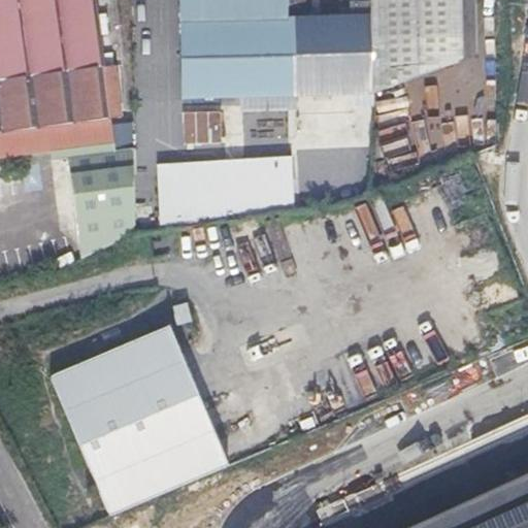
[(0,0),(0,130),(67,122),(70,142),(72,155),(88,153),(97,260),(137,244),(134,144),(112,147),(108,116),(121,114),(113,63),(104,64),(99,28),(94,0),(0,0)]
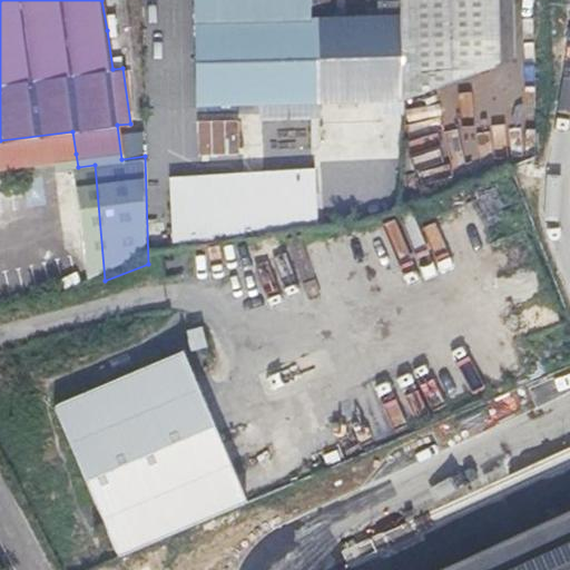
[(307,20),(306,0),(194,0),(197,105),(236,104),(307,101),(379,100),(379,115),(403,115),(402,99),(400,17),(380,17),(321,19),(307,20)]
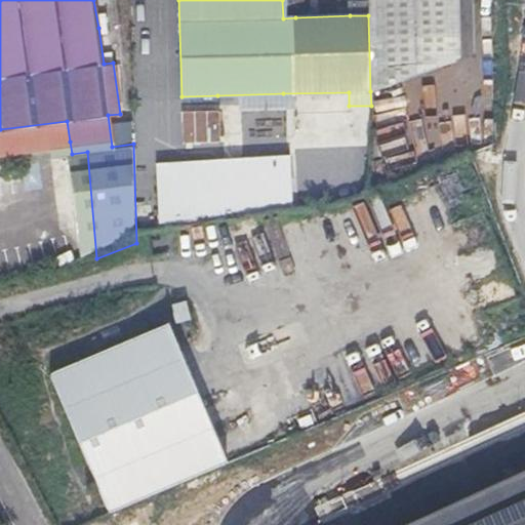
[(294,0),(282,0),(283,18),(295,17),(294,0)]
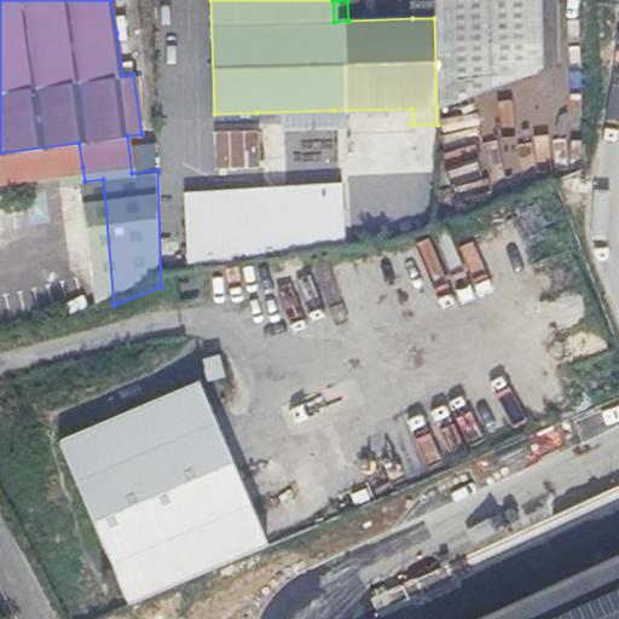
[(433,0),(434,1),(434,18),(437,108),(539,69),(537,0),(433,0)]
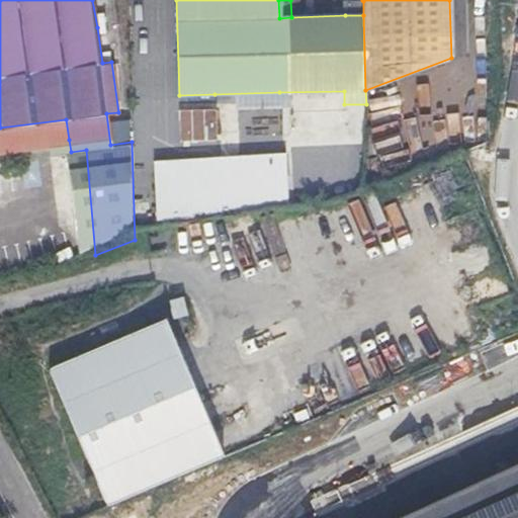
[(344,2),(345,15),(363,15),(363,1),(344,2)]
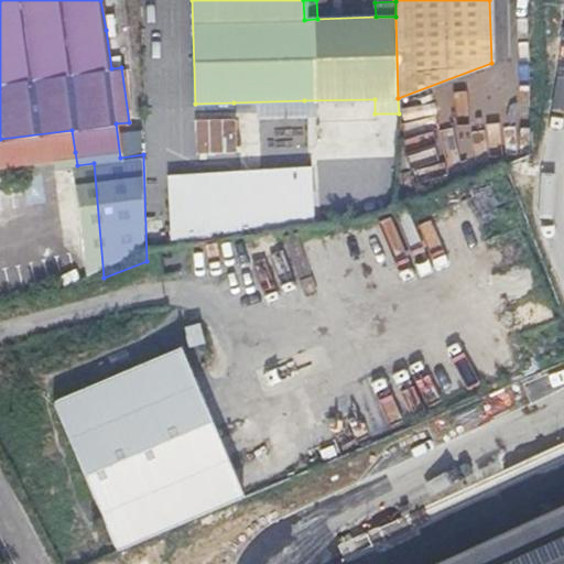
[(116,29),(106,30),(111,68),(121,67),(116,29)]
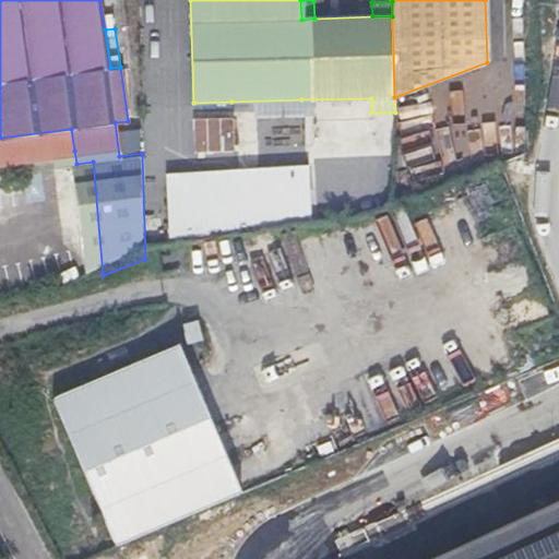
[(302,117),(301,99),(232,102),(233,118),(302,117)]
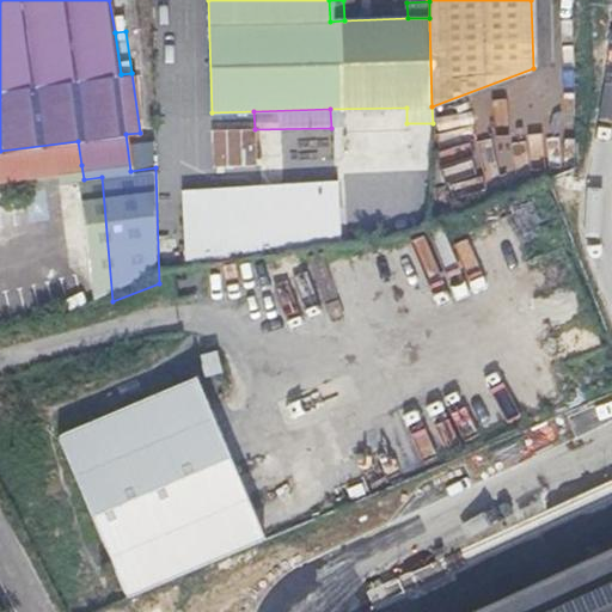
[(398,117),(347,116),(346,167),(396,169),(398,117)]
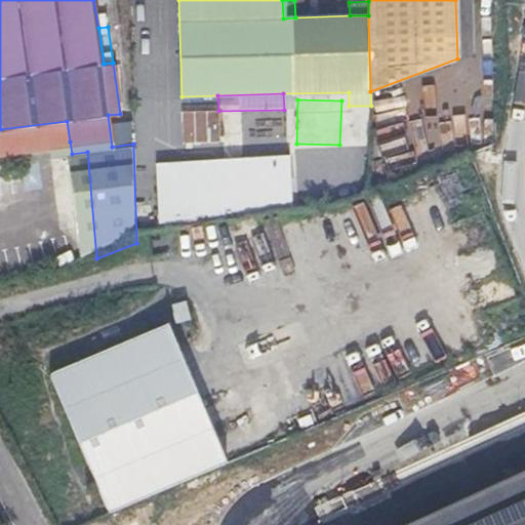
[(0,151),(70,142),(67,121),(0,129),(0,151)]
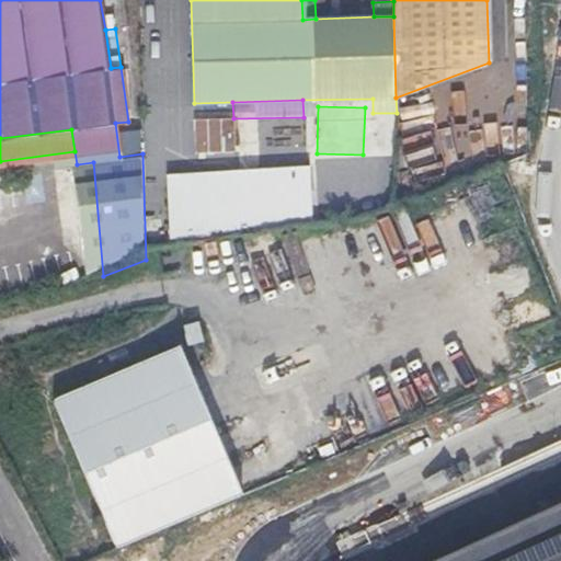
[(168,175),(170,242),(207,238),(311,221),(312,194),(310,164),(270,168),(168,175)]
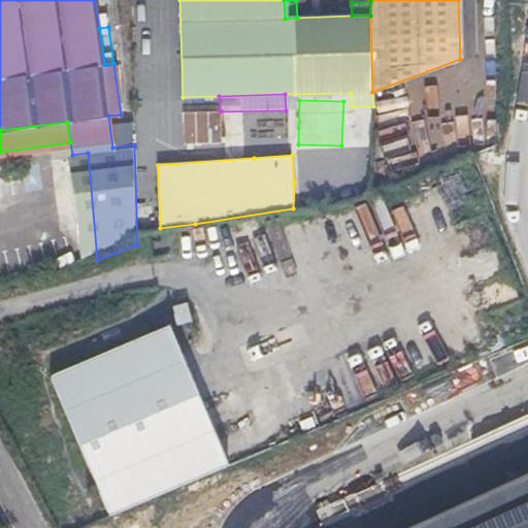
[(111,518),(228,467),(165,326),(48,377),(111,518)]
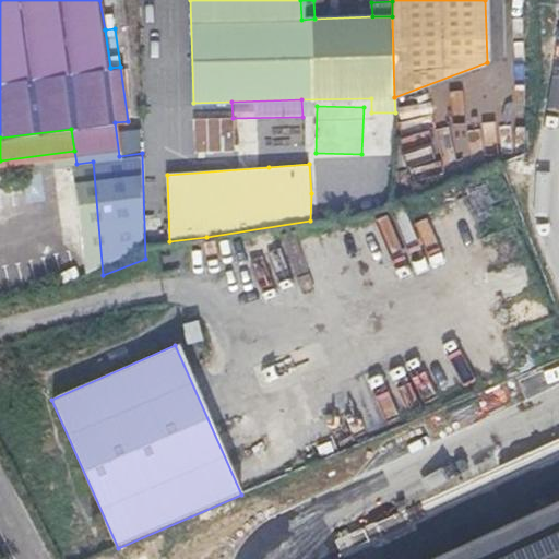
[(558,558),(558,500),(431,558),(558,558)]
